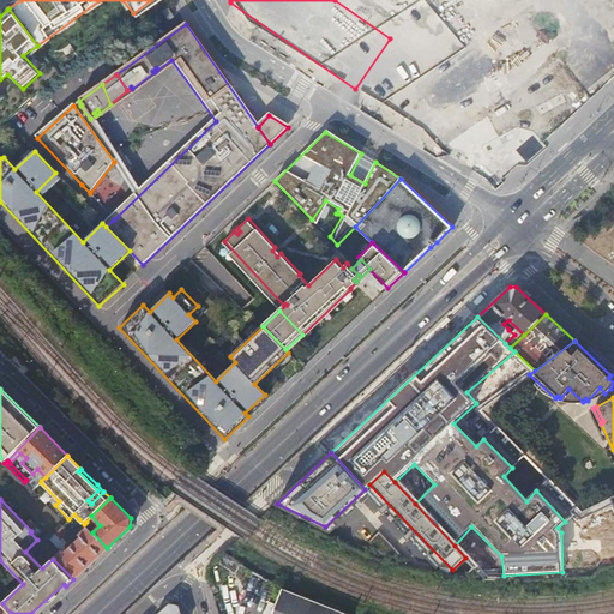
[(66,531),(79,519),(74,515),(68,519),(62,527),(66,531)]
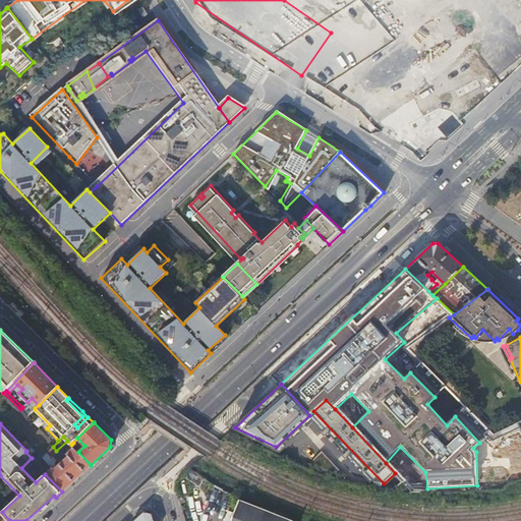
[(73,447),(66,454),(67,455),(64,458),(56,466),(54,464),(55,462),(50,457),(46,453),(42,457),(52,467),(45,474),(62,491),(91,465),(78,452),(73,447)]
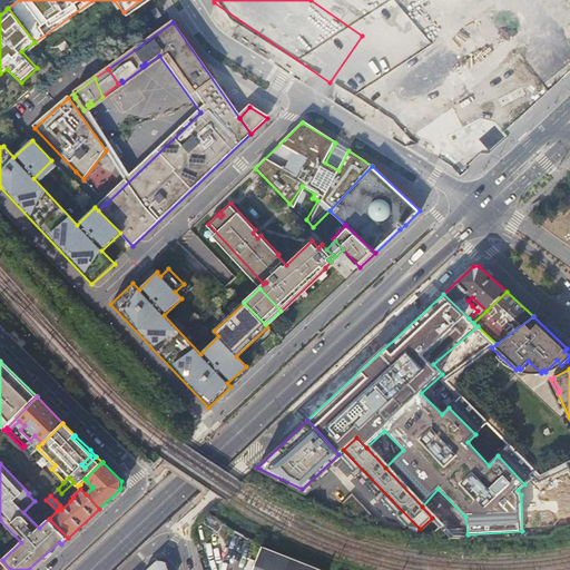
[(61,493),(58,489),(50,495),(55,500),(61,493)]
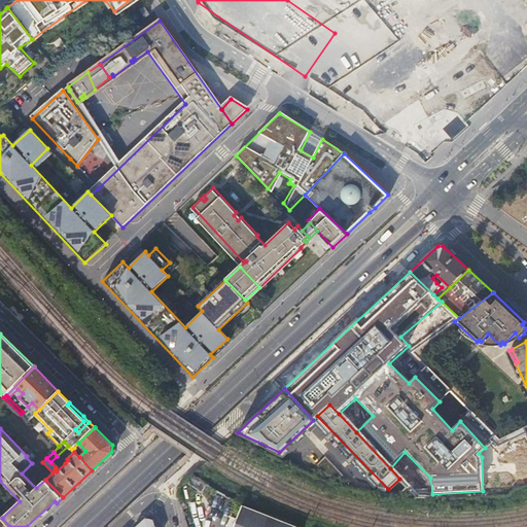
[(325,458),(318,464),(328,475),(345,479),(325,458)]
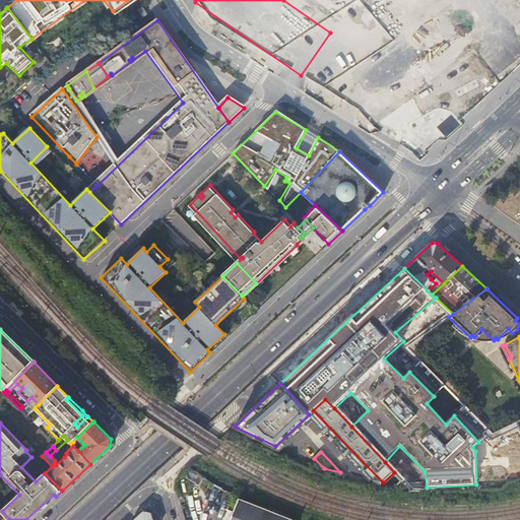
[(199,473),(190,467),(182,474),(194,482),(199,473)]
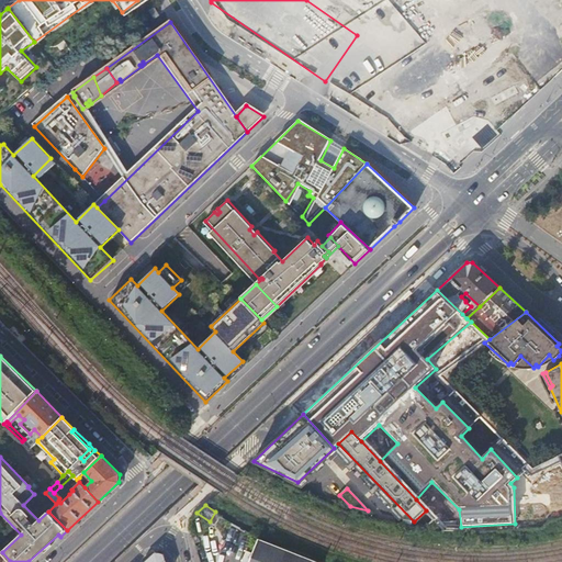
[(248,561),(317,561),(259,538),(248,561)]
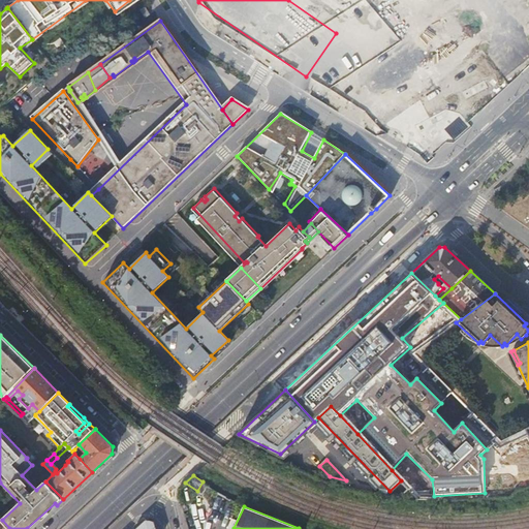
[(277,507),(273,506),(270,508),(269,514),(278,517),(280,509),(276,508),(277,507)]
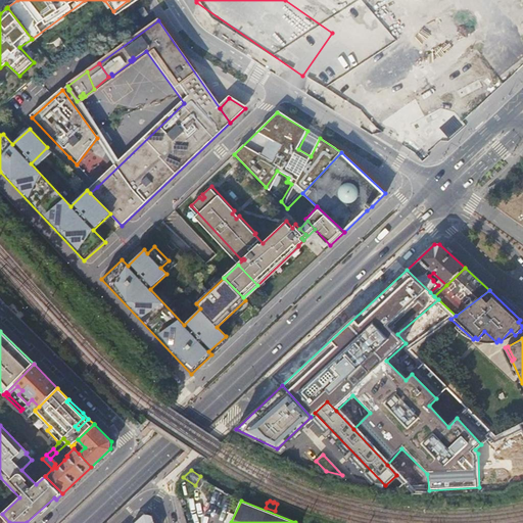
[(0,522),(9,522),(2,514),(0,515),(0,522)]
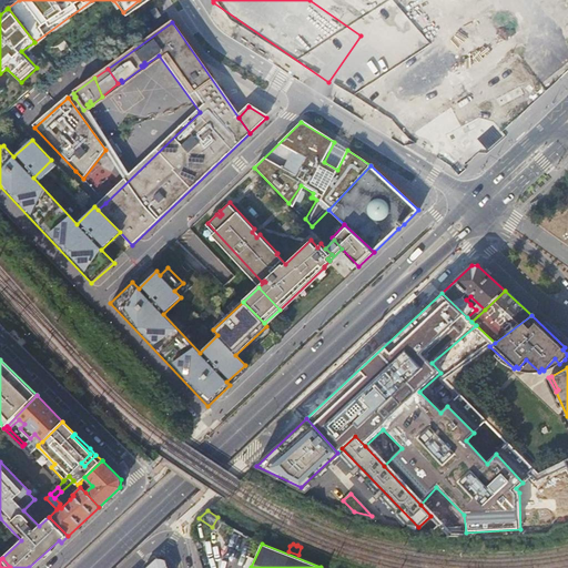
[(158,558),(145,567),(168,567),(165,560),(158,558)]
